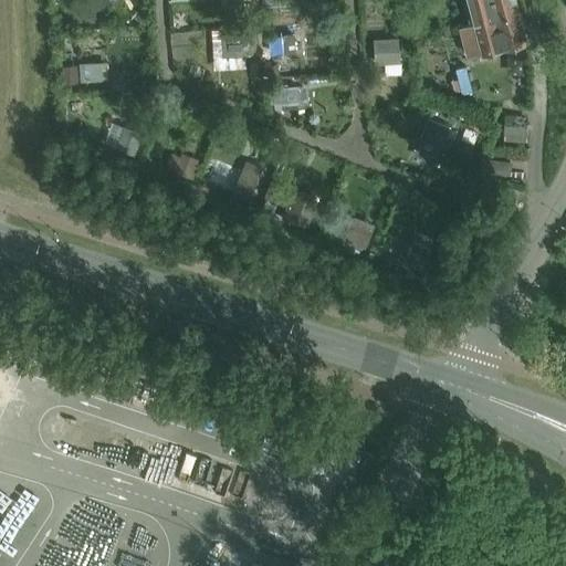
[(98,0),(76,0),(79,17),(101,16),(98,0)]
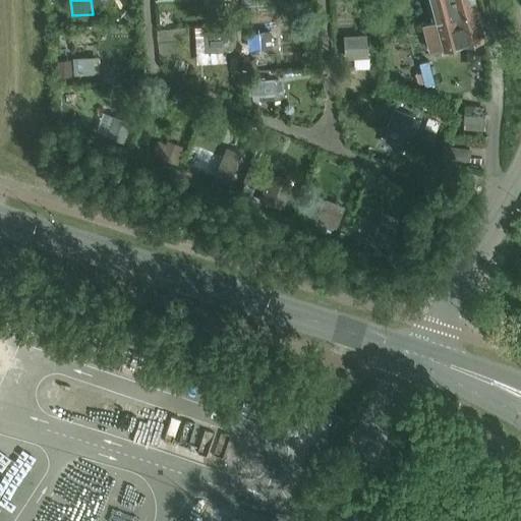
[(478,11),(475,0),(433,0),(440,21),(440,22),(478,11)]
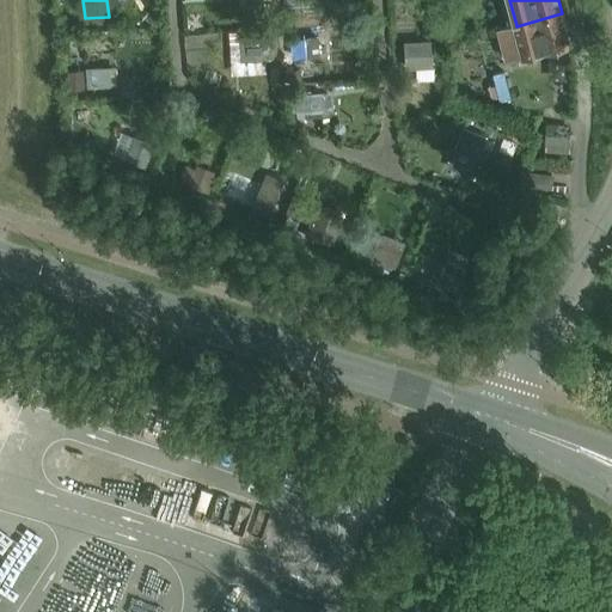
[(516,26),(516,25),(499,30),(508,62),(571,44),(562,13),(516,26)]
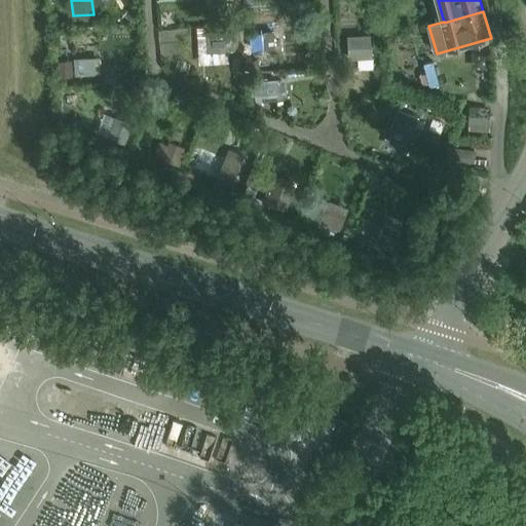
[(245,34),(246,50),(252,50),(283,48),(282,31),(273,32),(245,34)]
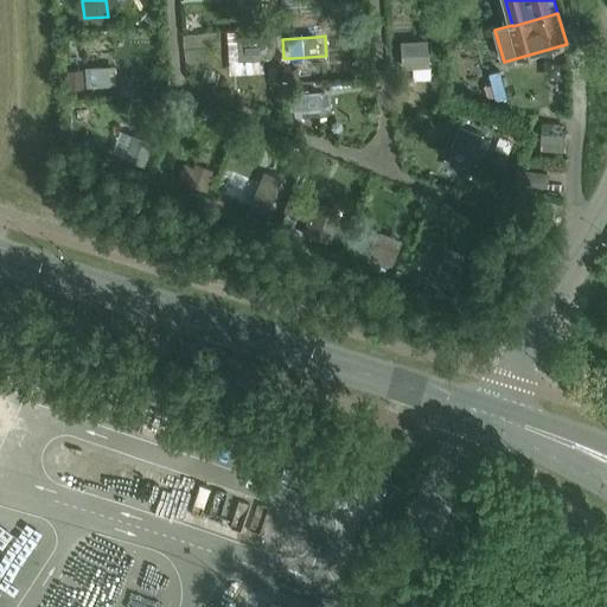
[(270,59),(268,39),(238,42),(240,61),(263,59),(270,59)]
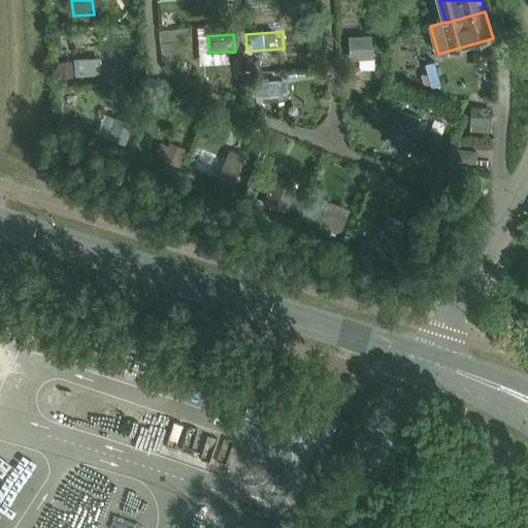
[(351,60),(374,59),(372,35),(350,37),(351,60)]
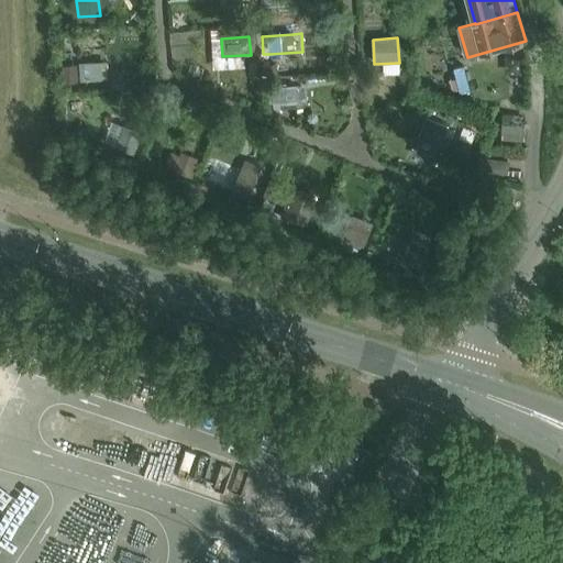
[(108,79),(107,62),(79,64),(81,81),(108,79)]
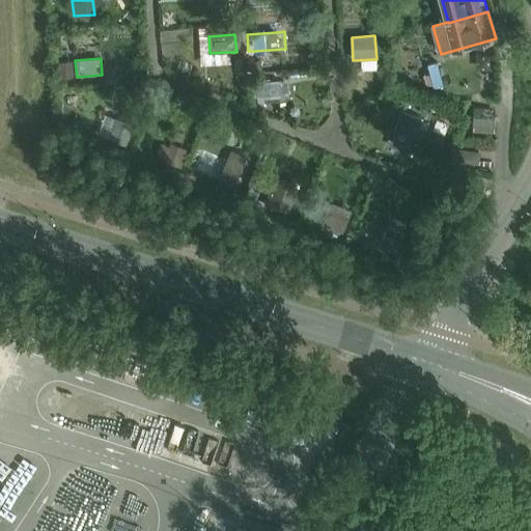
[(280,98),(279,81),(256,83),(258,104),(266,103),(266,99),(280,98)]
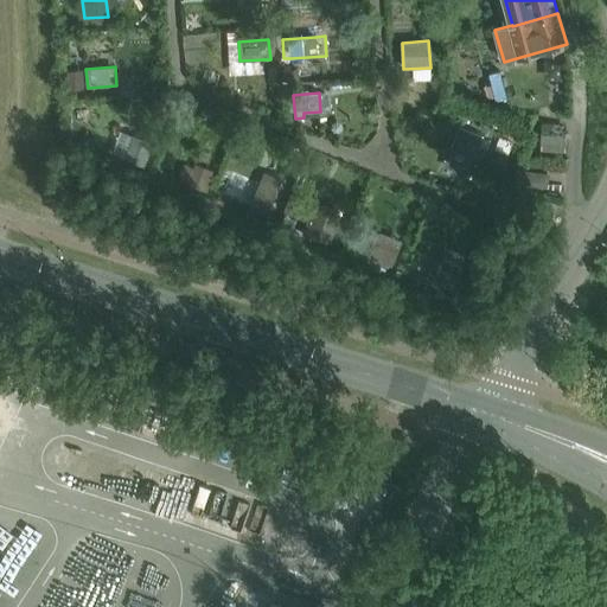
[(567,126),(543,125),(541,153),(564,155),(567,126)]
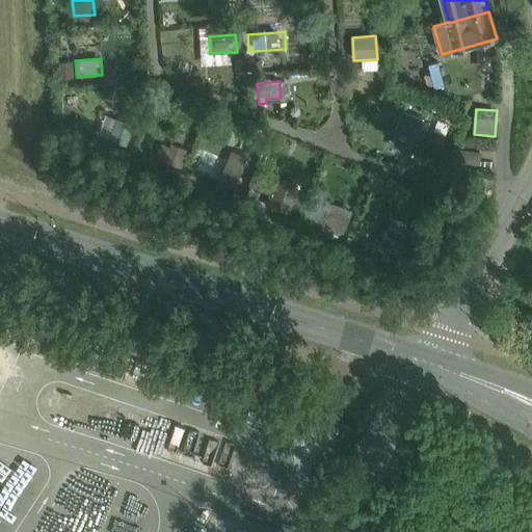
[(416,136),(422,120),(400,111),(394,129),(416,136)]
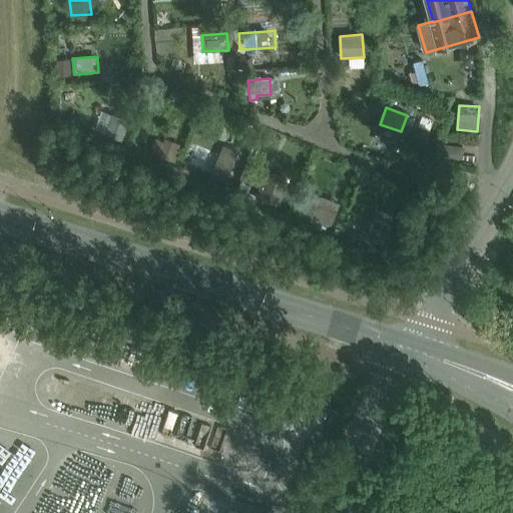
[(130,120),(113,114),(113,115),(105,133),(105,134),(122,141),(130,120)]
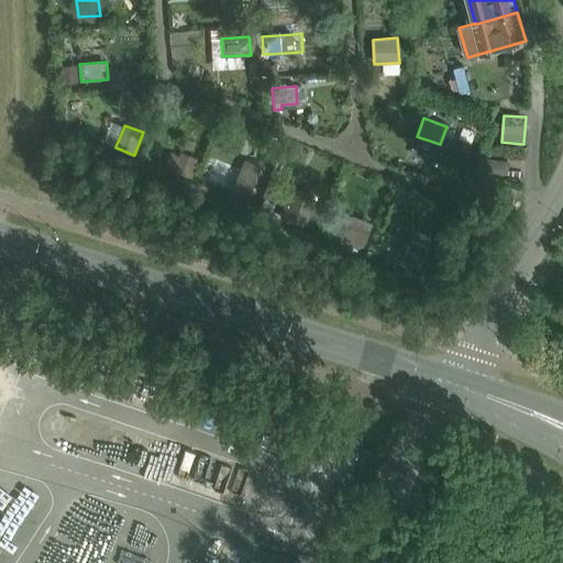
[(195,177),(199,164),(179,155),(174,169),(195,177)]
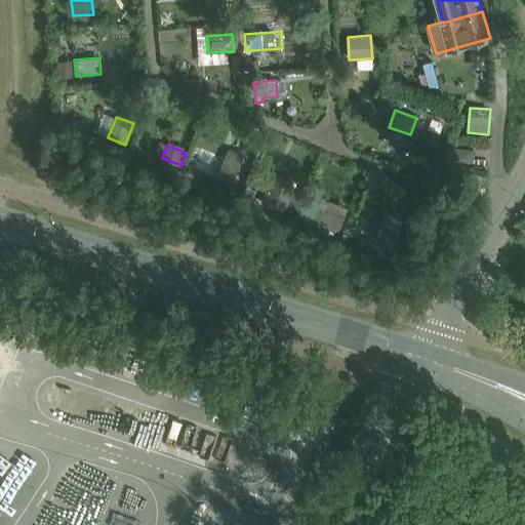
[(242,161),(226,155),(215,179),(232,187),(242,161)]
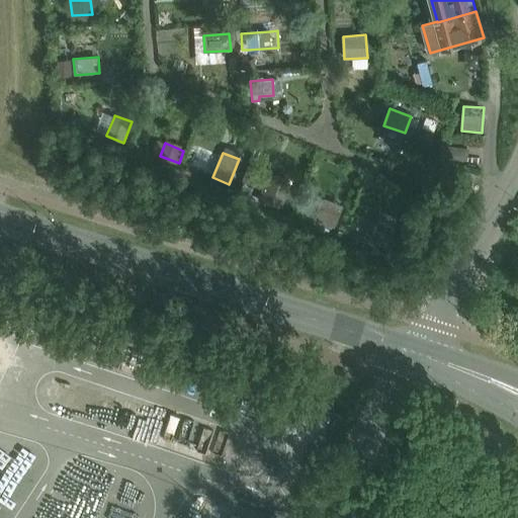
[(273,175),(262,202),(280,209),(291,182),(273,175)]
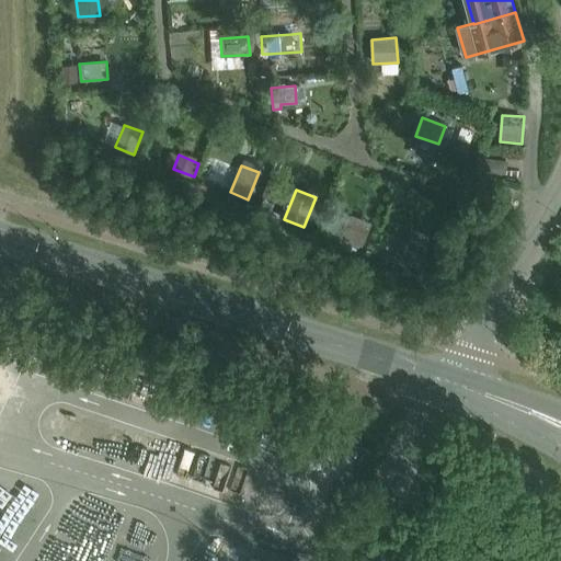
[(363,248),(369,230),(353,224),(345,240),(363,248)]
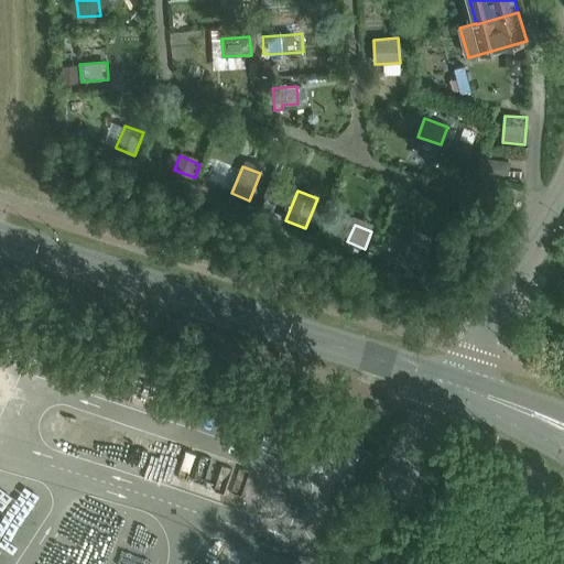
[(412,242),(404,262),(421,269),(430,250),(412,242)]
